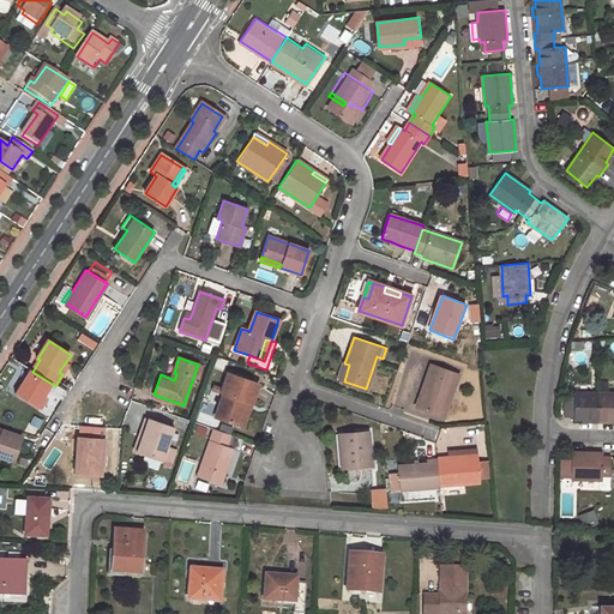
[(344,363),(338,379),(344,381),(349,365),(344,363)]
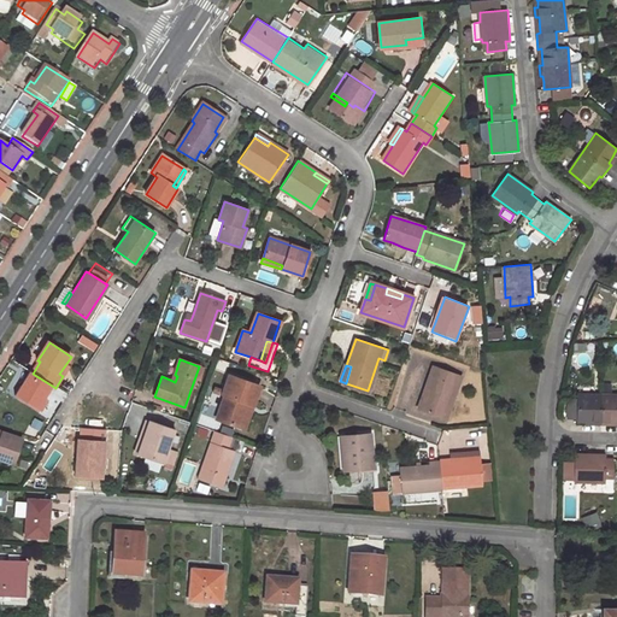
[(462,376),(433,366),(418,409),(446,419),(462,376)]
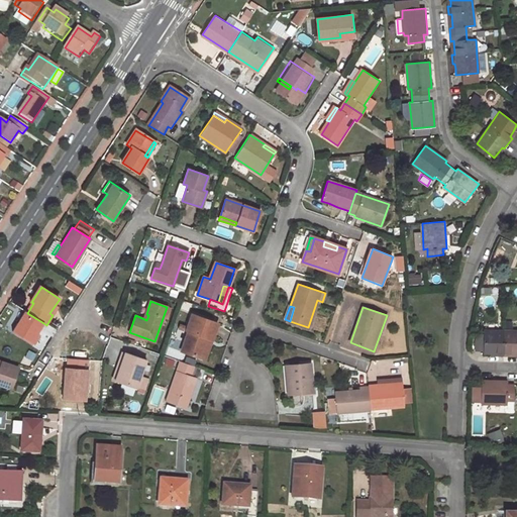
[(25,311),(12,330),(33,344),(44,328),(41,326),(43,323),(27,313),(25,311)]
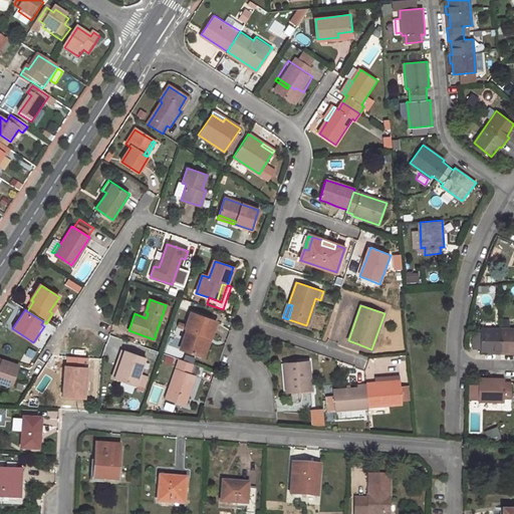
[(217,322),(191,312),(185,328),(187,328),(180,348),(198,354),(205,335),(211,337),(217,322)]
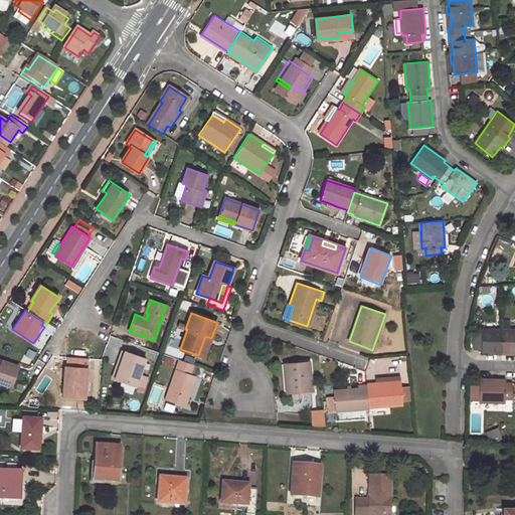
[(514,337),(514,329),(481,329),(481,334),(481,348),(481,351),(487,351),(493,351),(494,354),(502,355),(502,352),(514,351),(514,337),(514,338),(514,337)]
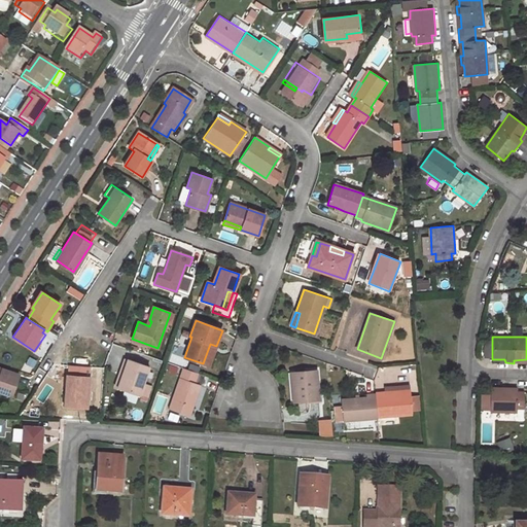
[(203,363),(210,365),(216,346),(210,344),(203,363)]
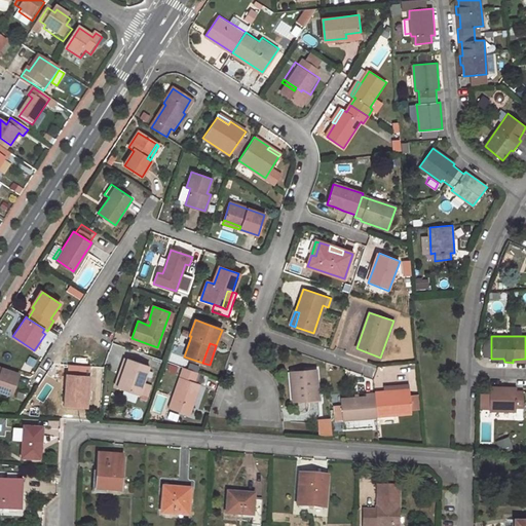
[(148,367),(127,360),(118,387),(139,395),(148,367)]
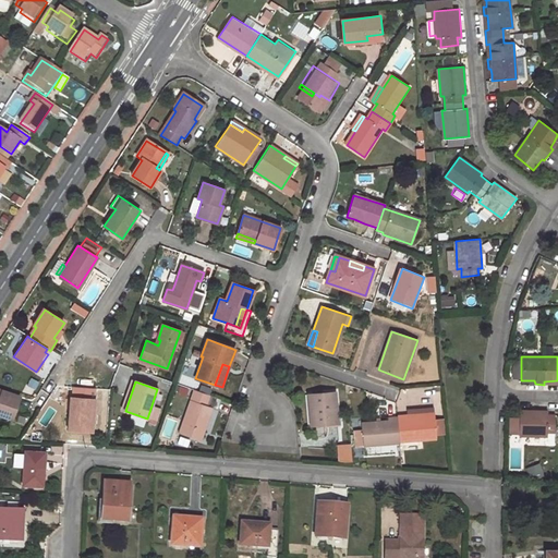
[(20,396),(0,388),(0,414),(12,420),(20,396)]
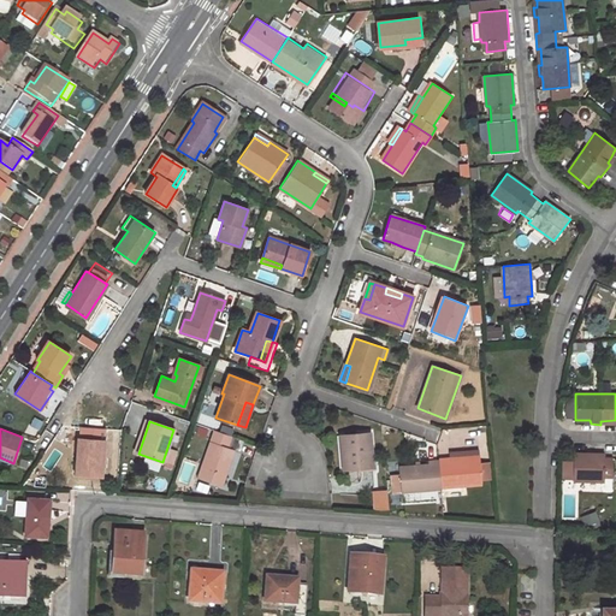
[(221,485),(234,450),(229,449),(232,437),(214,430),(211,443),(199,477),(221,485)]
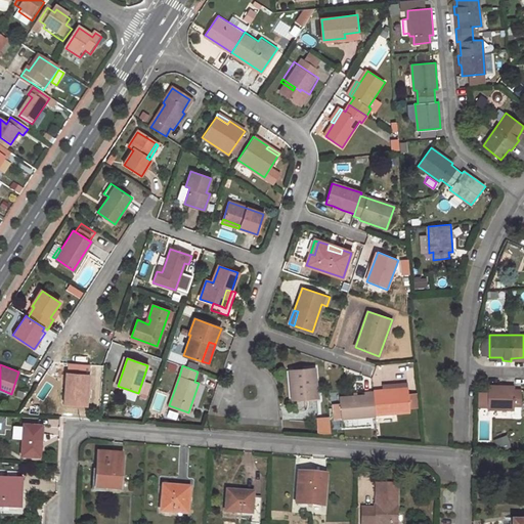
[(314,369),(294,370),(296,399),(316,398),(314,369)]
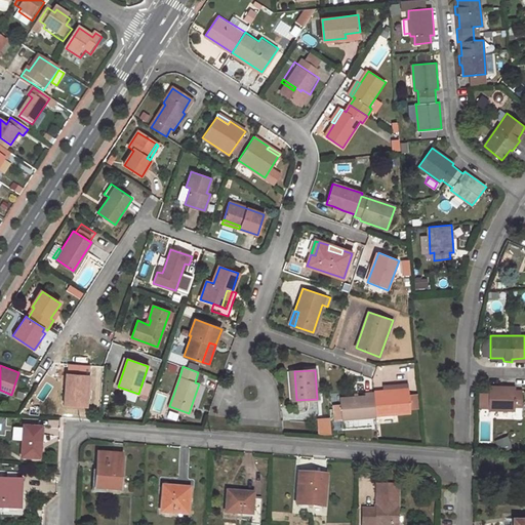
[(294,371),(287,372),(288,400),(296,400),(294,371)]
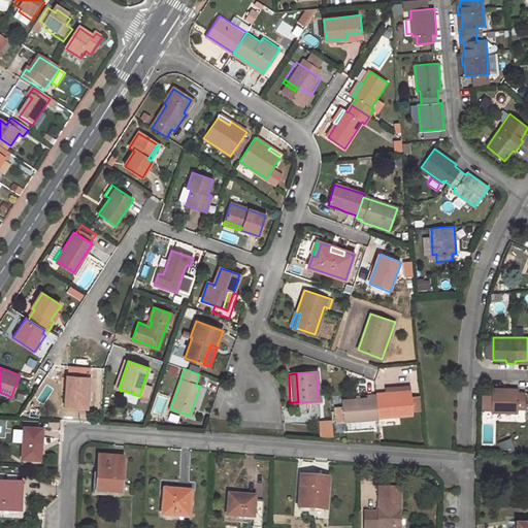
[(67,376),(65,406),(88,408),(90,377),(67,376)]
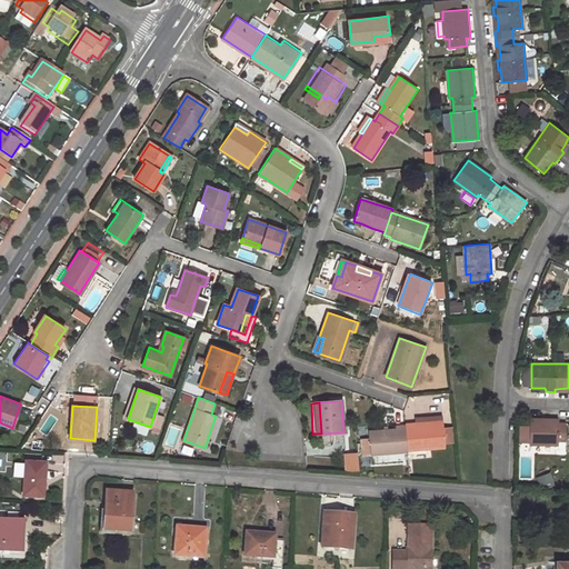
[(441,411),(416,413),(417,420),(417,423),(442,421),(441,411)]
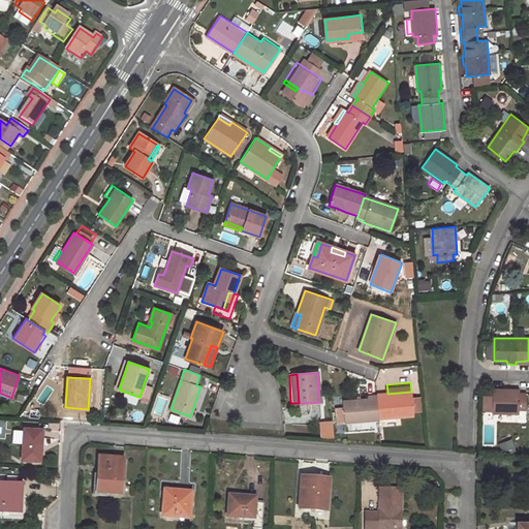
[(492,411),(492,412),(519,412),(518,417),(526,418),(526,393),(519,393),(519,390),(492,390),(492,398),(484,398),(484,411),(492,411)]
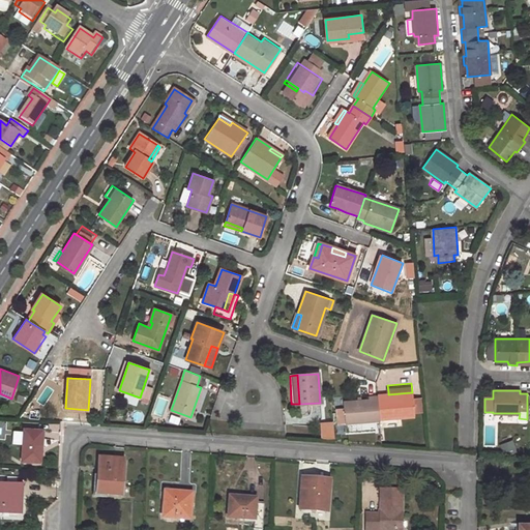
[(414,415),(412,392),(388,394),(388,391),(377,391),(377,393),(379,417),(414,415)]
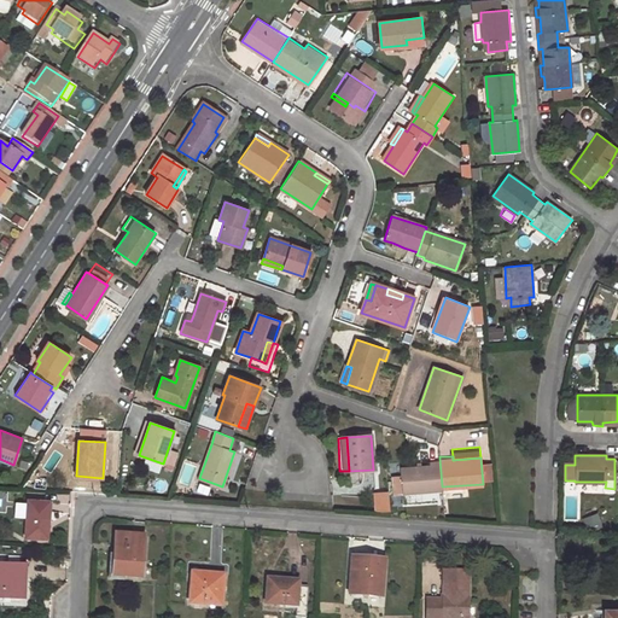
[(430,464),(401,466),(402,474),(403,493),(443,489),(442,487),(439,459),(430,460),(430,464)]
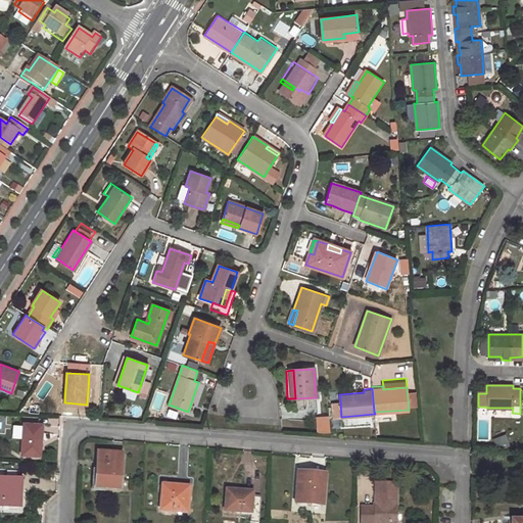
[(317,418),(319,432),(330,431),(329,417),(317,418)]
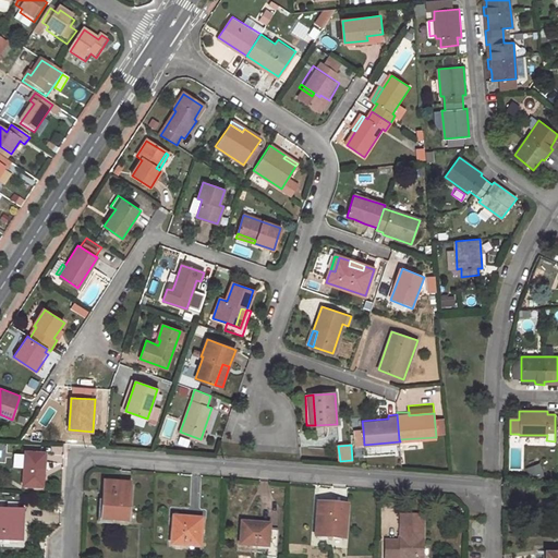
[(22,485),(43,486),(45,466),(41,466),(43,453),(24,451),(22,485)]
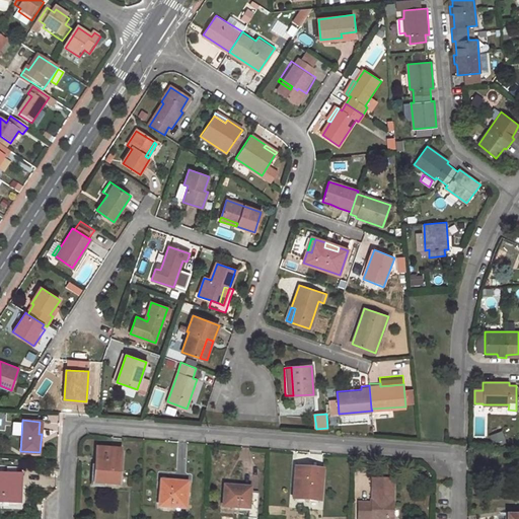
[(119,485),(121,450),(96,448),(94,483),(119,485)]
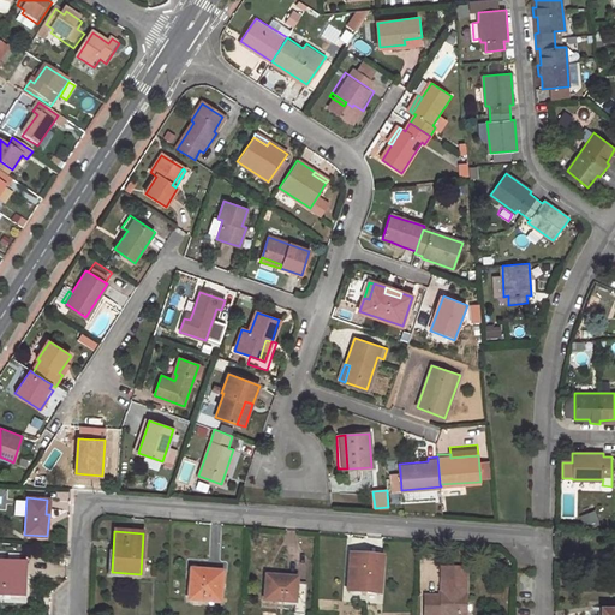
[(378,592),(381,557),(350,555),(347,590),(378,592)]
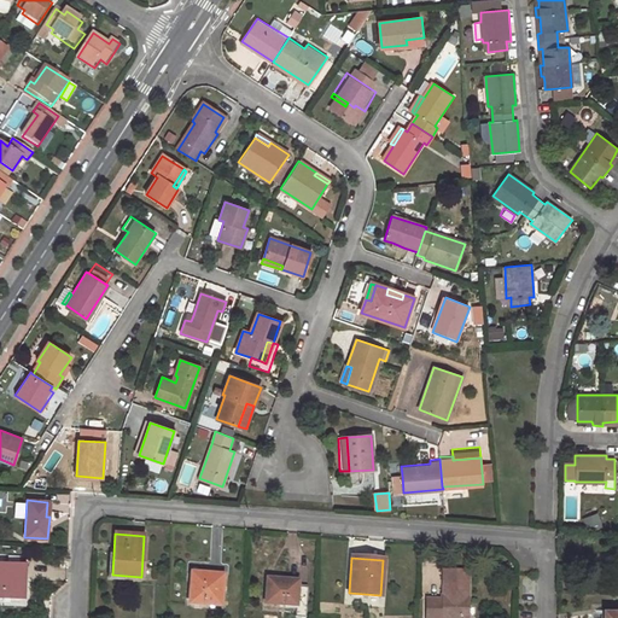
[(0,599),(21,600),(22,565),(0,564),(0,599)]
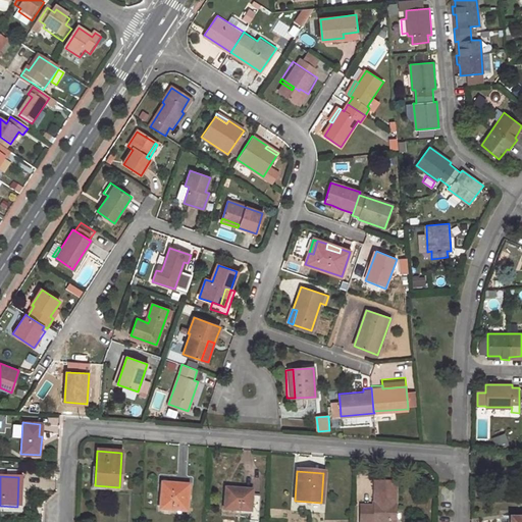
[(394,521),(395,482),(374,481),(373,506),(360,506),(359,521),(394,521)]
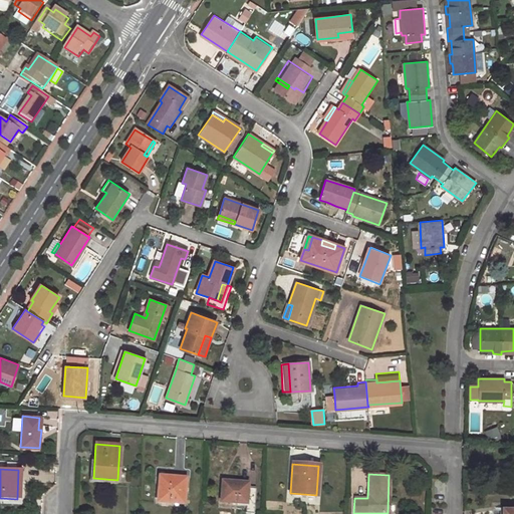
[(183,503),(185,478),(160,476),(158,501),(183,503)]
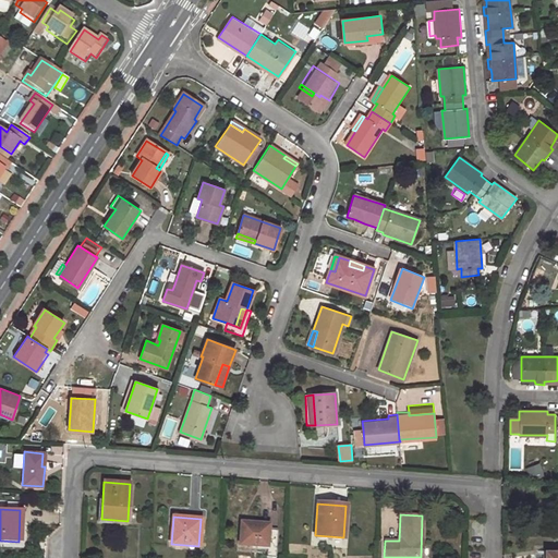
[(276,557),(278,531),(269,530),(269,525),(259,525),(259,523),(241,522),(240,544),(267,546),(266,557),(276,557)]
